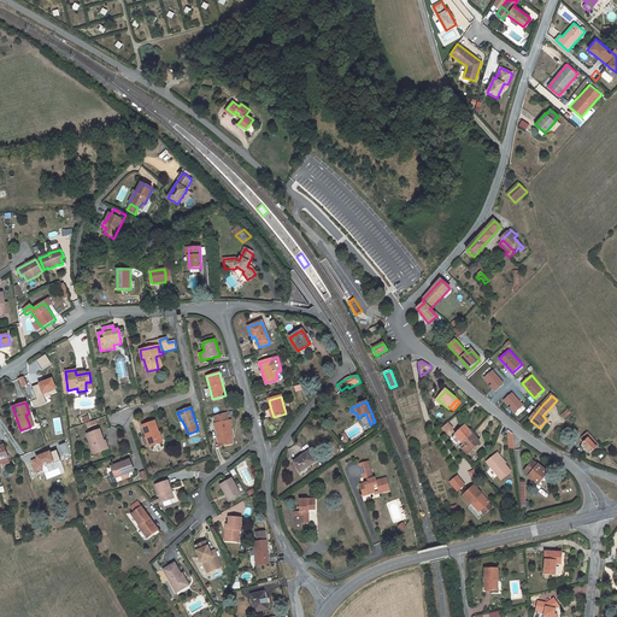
[(215,424),(219,446),(230,444),(228,432),(231,432),(230,427),(233,425),(231,421),(229,421),(227,412),(215,416),(216,423),(215,424)]
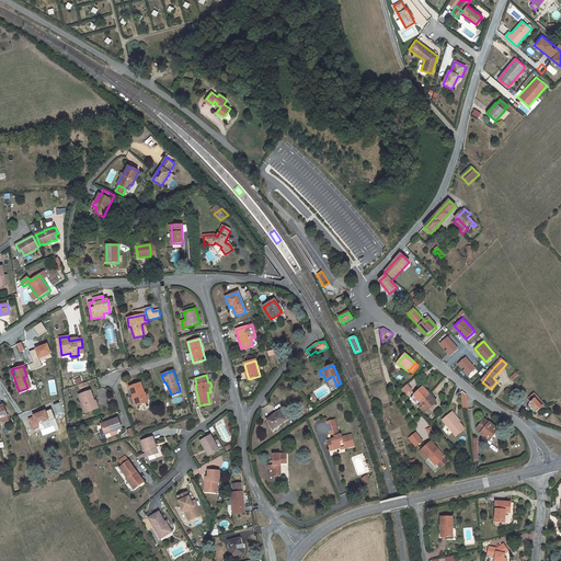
[(137,405),(147,402),(140,384),(129,387),(133,398),(135,397),(137,405)]
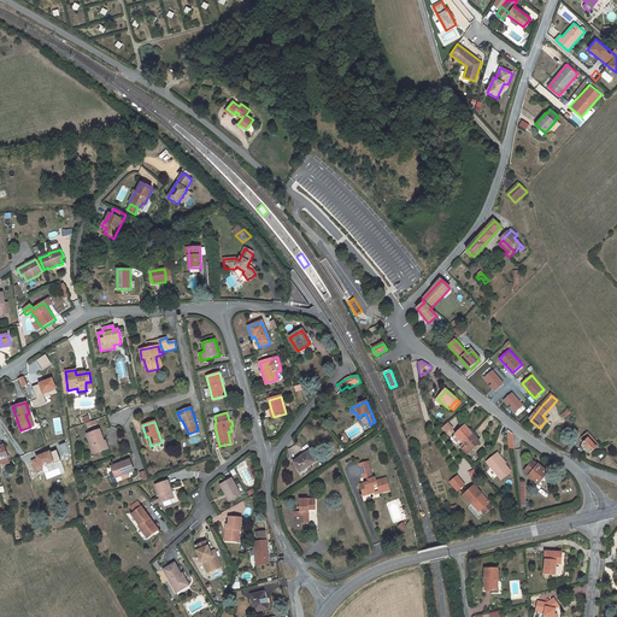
[(448,423),(442,429),(447,434),(453,429),(448,423)]
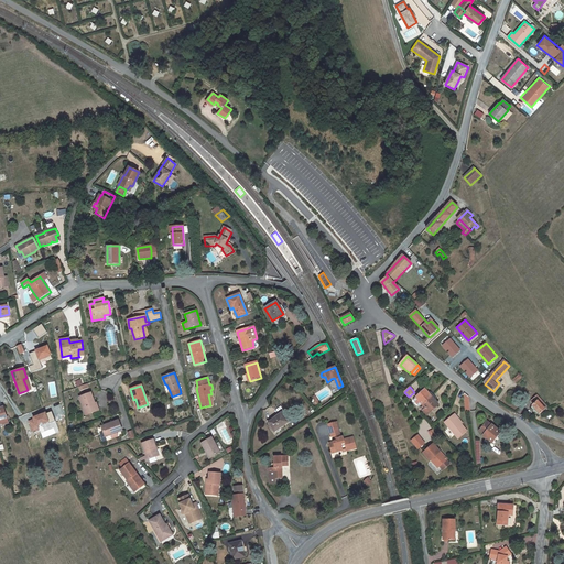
[(422,404),(423,405),(432,398),(425,390),(416,399),(422,404)]
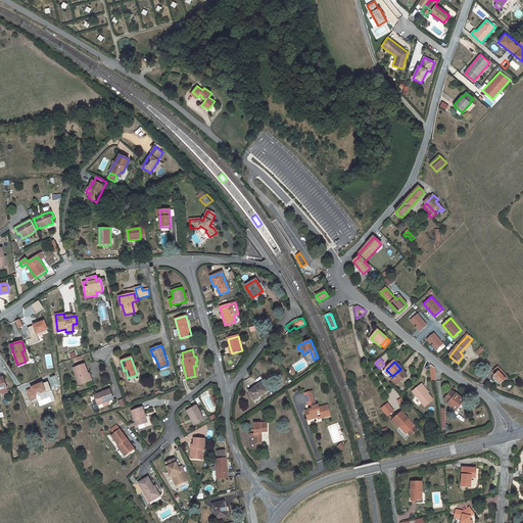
[(80,385),(92,381),(89,374),(88,375),(84,364),(74,368),(80,385)]
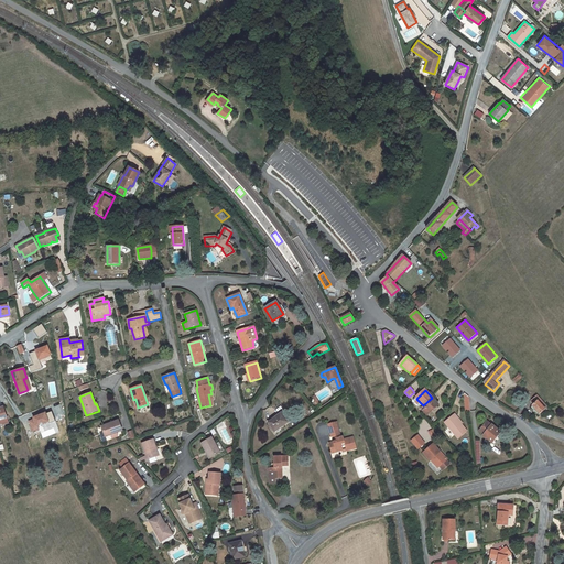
[(538,402),(544,410),(548,408),(538,397),(532,401),(535,404),(538,402)]
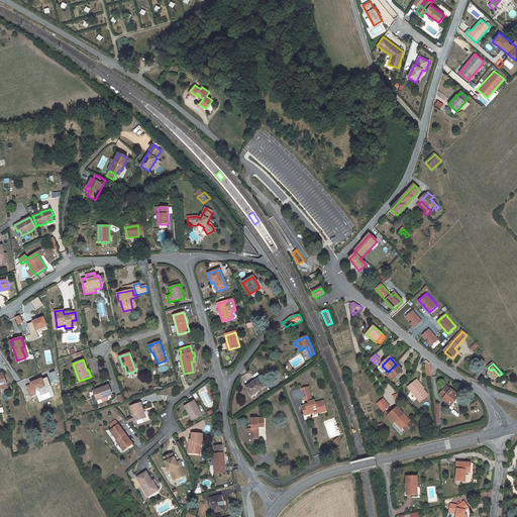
[(402,372),(396,365),(388,372),(386,375),(392,381),(402,372)]
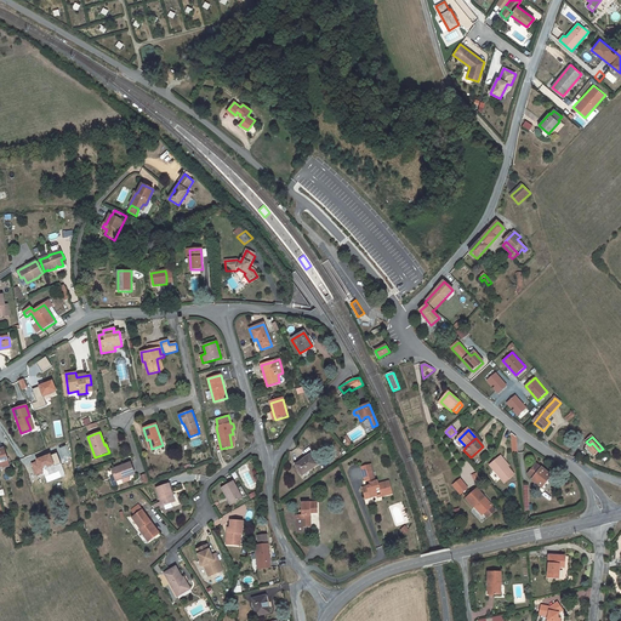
[(600,451),(599,451),(592,443),(590,445),(587,448),(594,456),(600,451)]
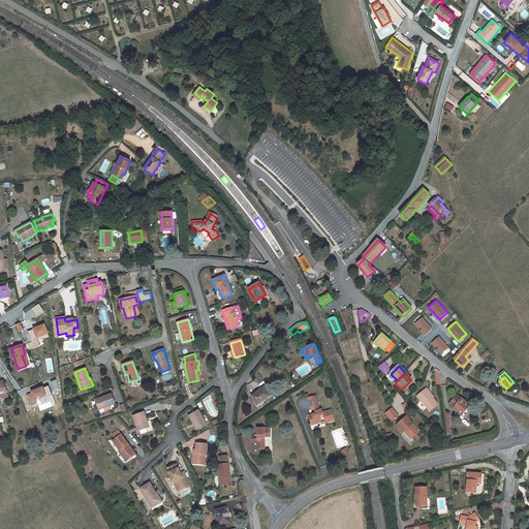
[(263,387),(251,396),(257,405),(270,396),(263,387)]
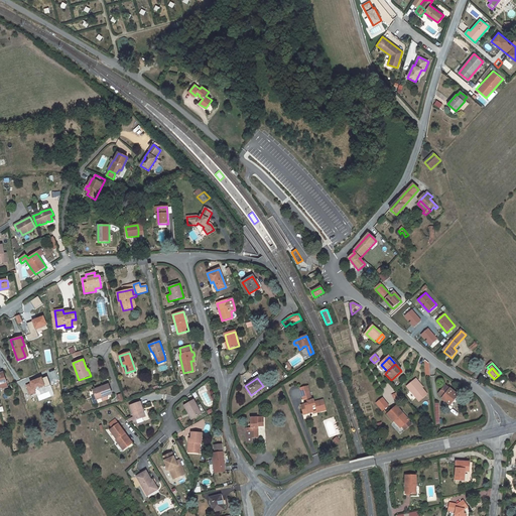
[(414,380),(406,387),(419,401),(427,395),(414,380)]
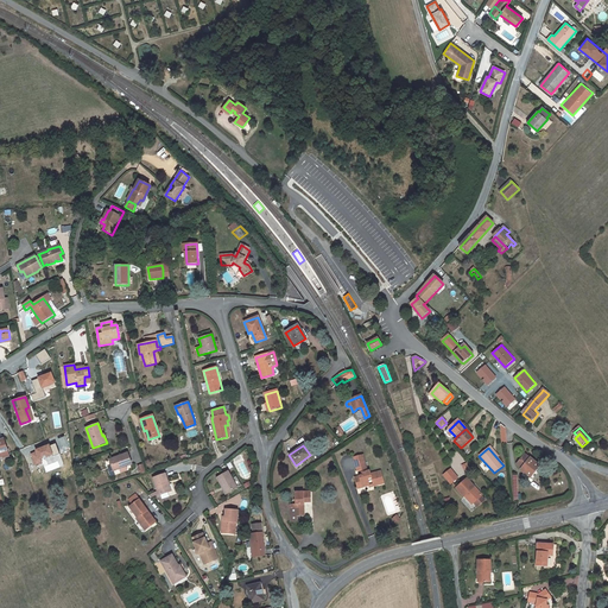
[(109,460),(113,472),(119,469),(126,467),(132,464),(128,454),(109,460)]
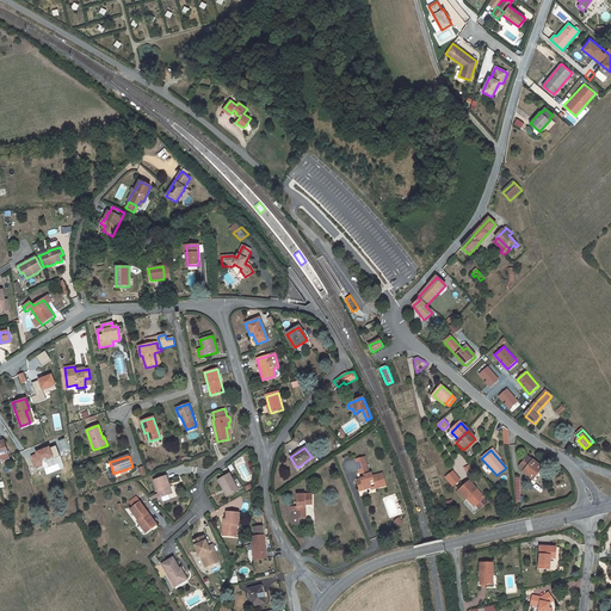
[(381,486),(386,485),(382,474),(372,476),(371,474),(369,474),(365,457),(356,461),(359,473),(363,471),(365,479),(357,480),(359,488),(363,487),(364,491),(371,488),(370,482),(374,481),(375,489),(382,487),(381,486)]
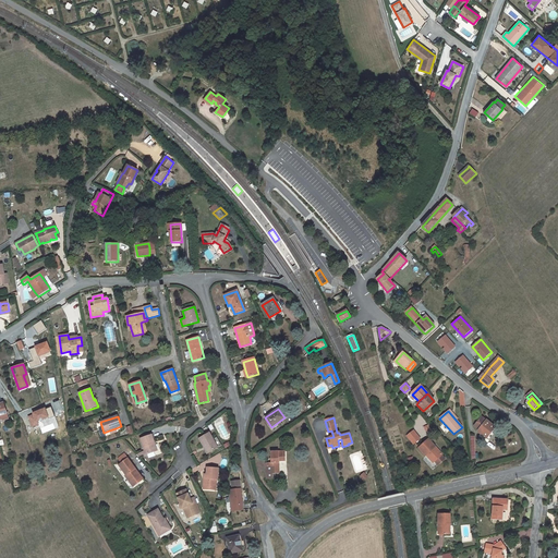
[(477,432),(487,439),(496,427),(487,421),(486,421),(482,417),(474,426),(480,431),(477,432)]
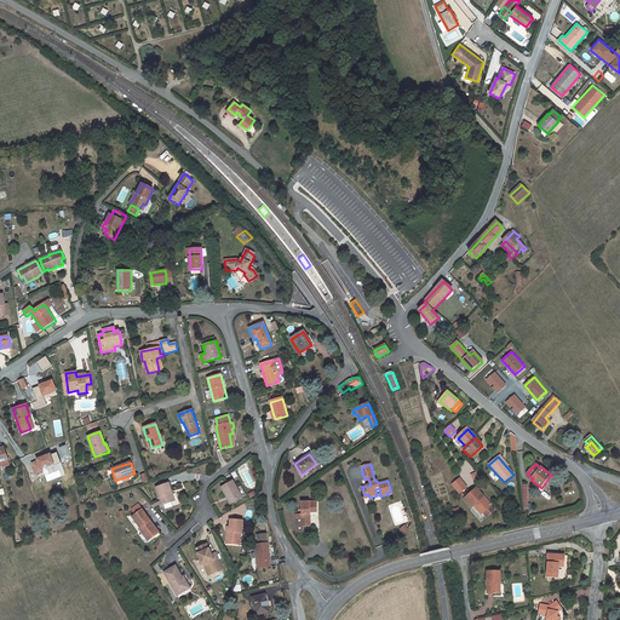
[(460,493),(468,488),(460,480),(453,484),(460,493)]
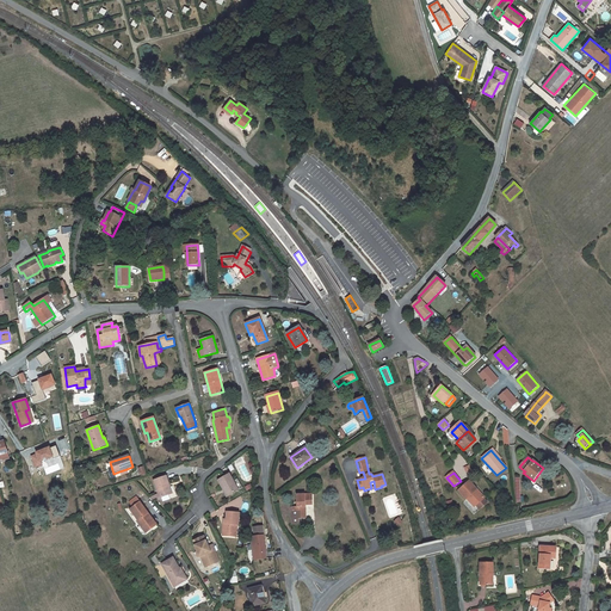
[(223,491),(227,497),(239,491),(233,481),(229,474),(218,481),(223,491)]
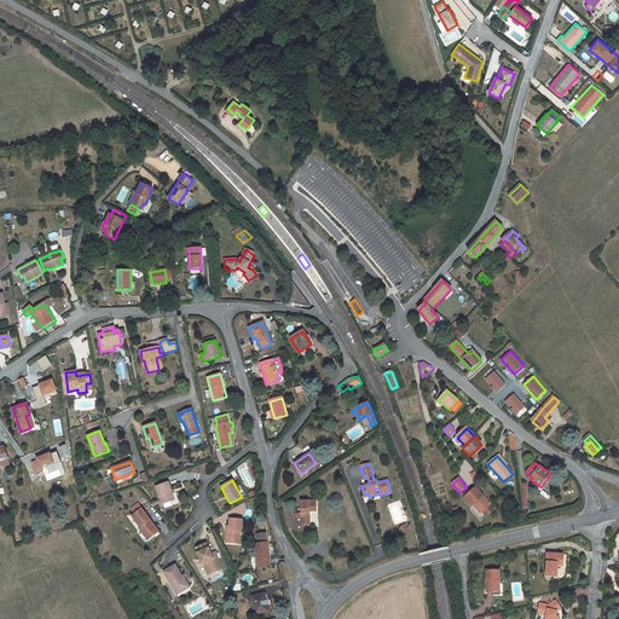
[(168,482),(156,487),(161,501),(162,504),(165,504),(166,508),(173,505),(172,502),(173,501),(171,491),(168,482)]
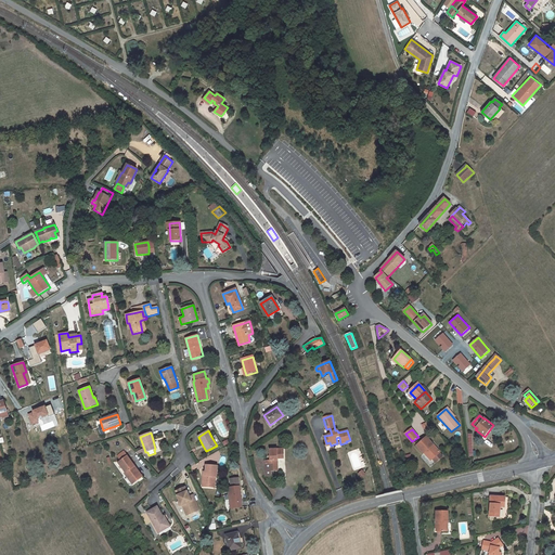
[(440,452),(427,438),(417,447),(424,453),(425,452),(433,460),(433,459),(436,463),(443,456),(440,452)]
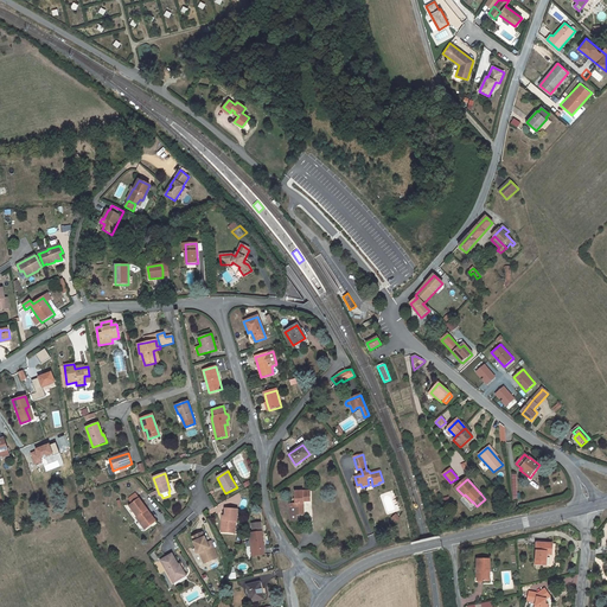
[(304,502),(311,502),(310,491),(294,492),(295,504),(295,506),(291,506),(291,521),(296,521),(296,515),(304,515),(304,502)]
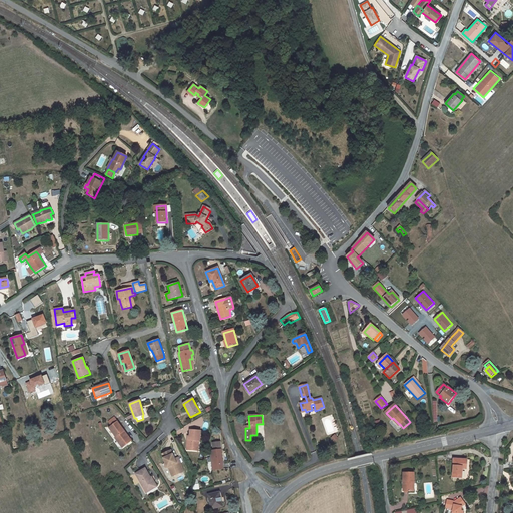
[(129,439),(117,422),(109,428),(115,437),(114,438),(119,444),(121,443),(123,446),(127,443),(126,441),(129,439)]
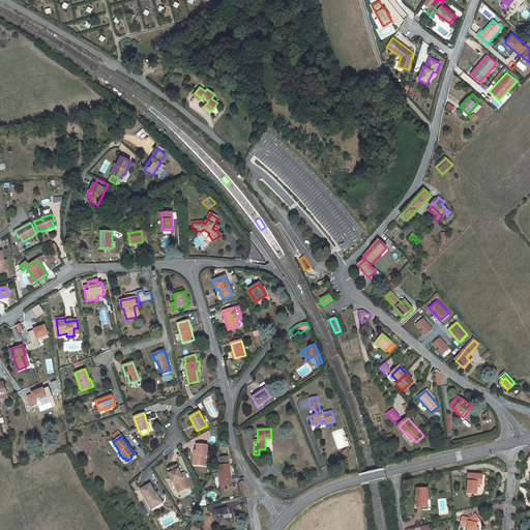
[(197,460),(196,466),(202,466),(202,461),(205,459),(206,446),(197,445),(197,451),(195,451),(194,460),(197,460)]
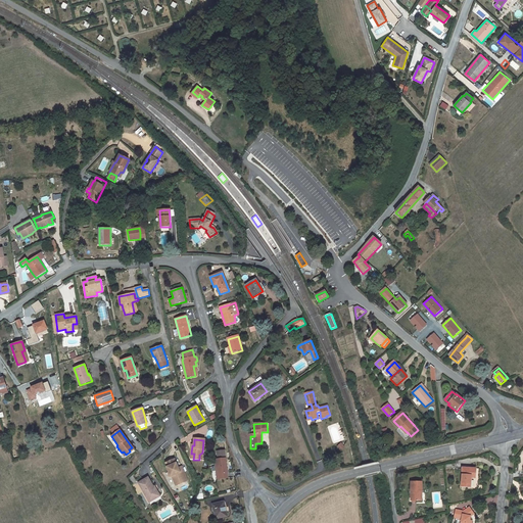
[(214,462),(217,481),(228,479),(223,453),(216,454),(217,461),(214,462)]
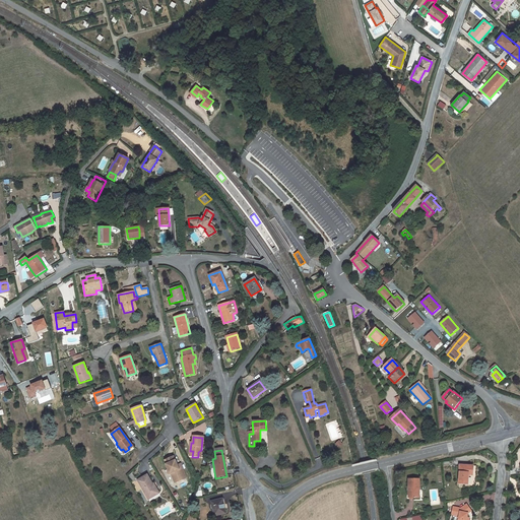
[(178,468),(177,468),(176,466),(177,466),(177,465),(173,457),(165,460),(166,464),(168,469),(167,470),(169,474),(170,473),(171,474),(175,482),(182,480),(180,475),(184,474),(181,467),(178,468)]
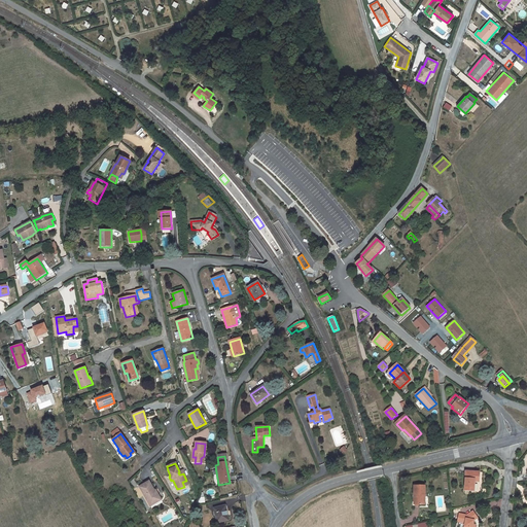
[(183,470),(179,471),(179,472),(180,475),(183,473),(186,481),(182,482),(184,487),(189,485),(187,480),(183,470)]
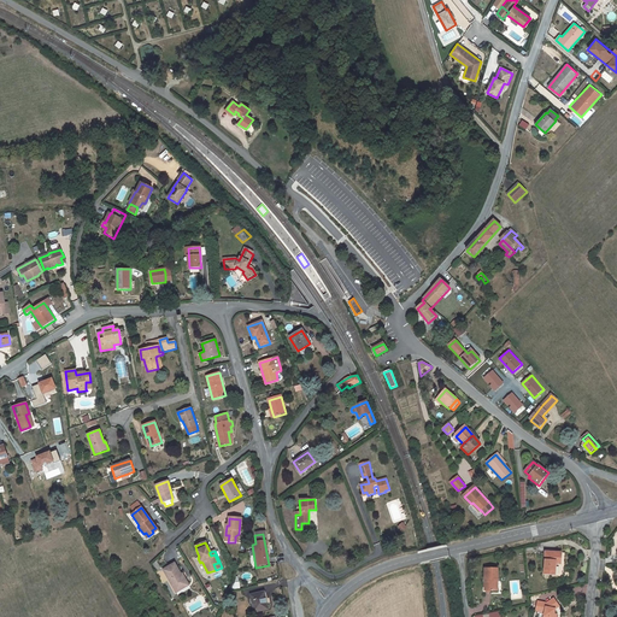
[(562,564),(562,553),(545,552),(545,574),(556,575),(556,564),(562,564)]
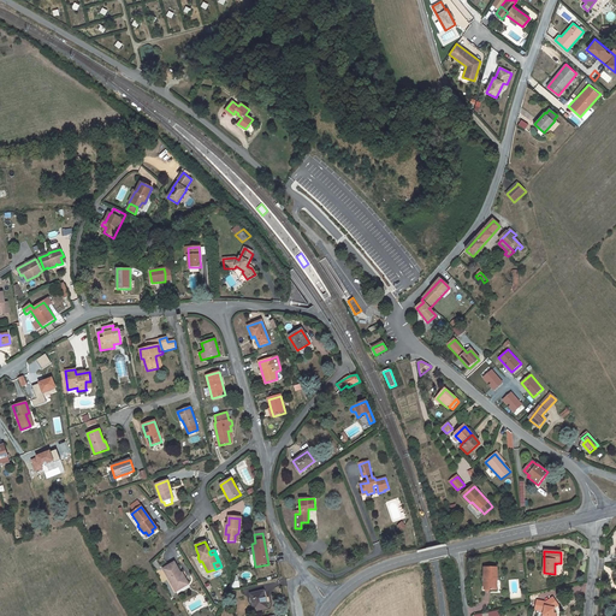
[(163,569),(176,591),(188,585),(183,574),(182,575),(175,563),(163,569)]
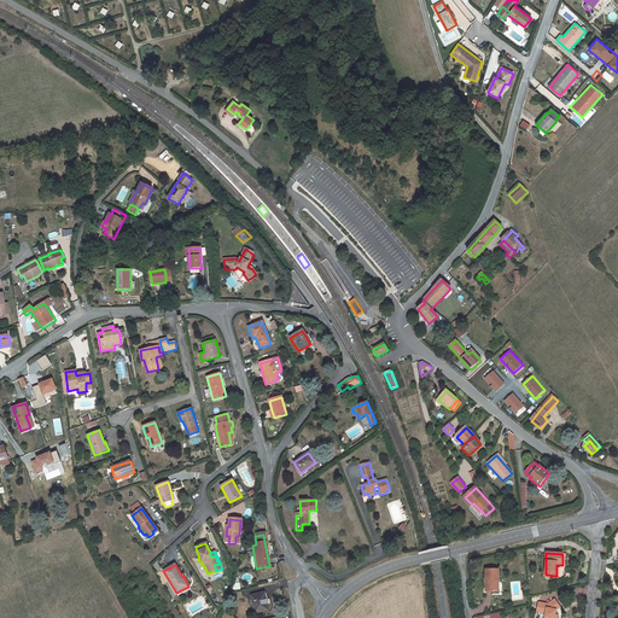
[(499,570),(487,570),(485,592),(499,592),(499,570)]
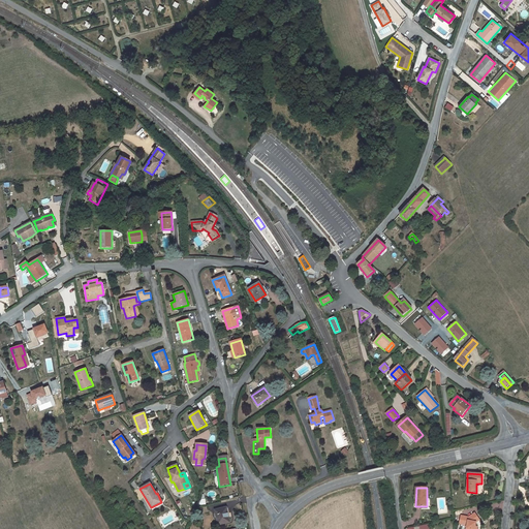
[(215,510),(218,525),(229,522),(226,507),(215,510)]
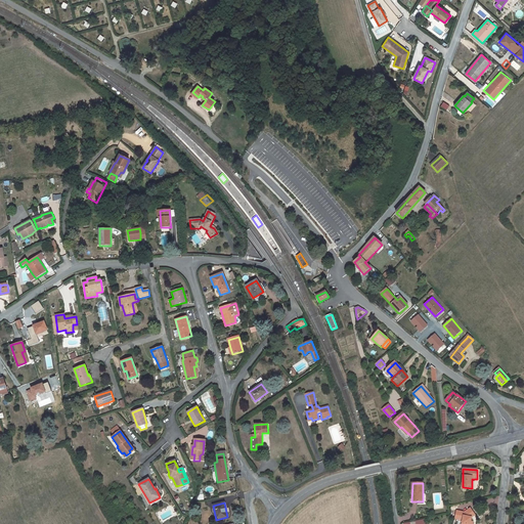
[(465,513),(456,511),(455,519),(463,520),(462,523),(472,523),(473,522),(471,522),(472,517),(475,516),(470,509),(465,513)]
